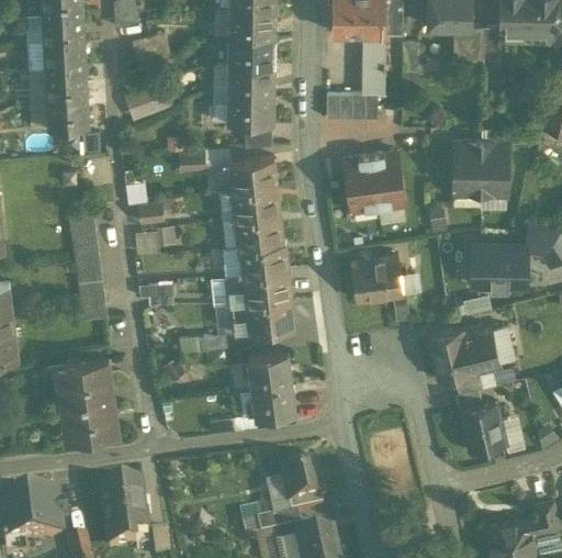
[(81,0),(41,0),(43,15),(82,13),(81,0)]
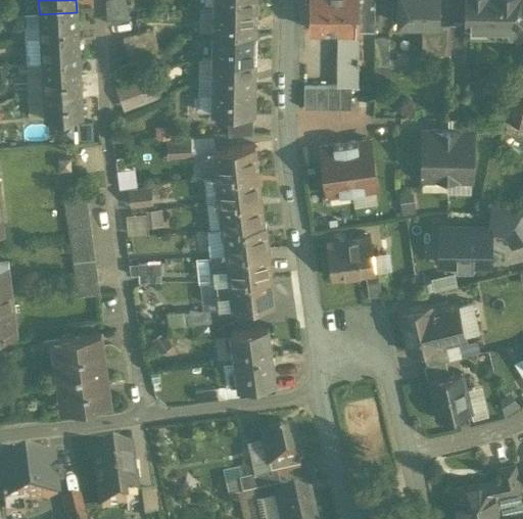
[(131,0),(109,0),(113,22),(134,19),(131,0)]
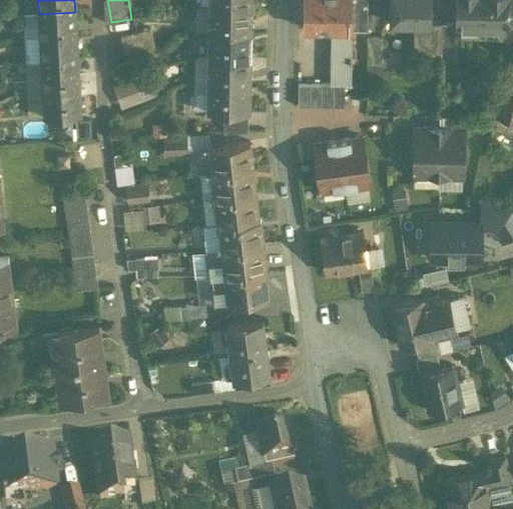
[(214,0),(214,9),(250,9),(250,0),(214,0)]
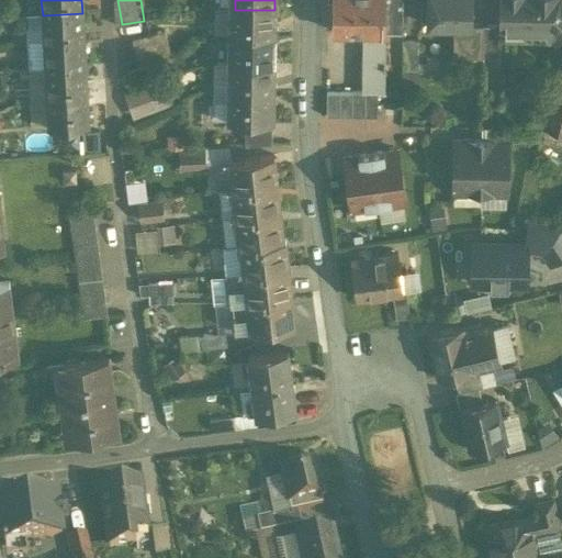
[(384,0),(332,0),(332,34),(362,34),(384,35),(384,0)]
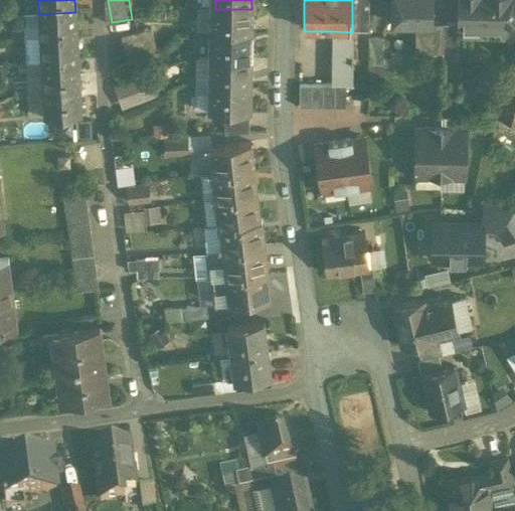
[(368,0),(352,0),(352,32),(368,32),(368,0)]
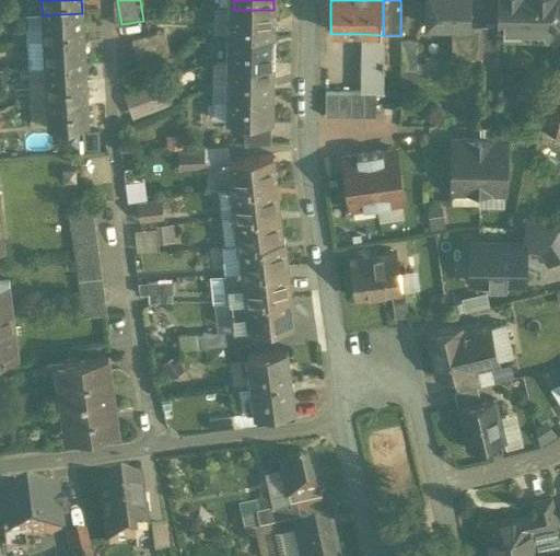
[(470,0),(426,0),(426,27),(452,29),(470,29),(470,27),(470,0)]
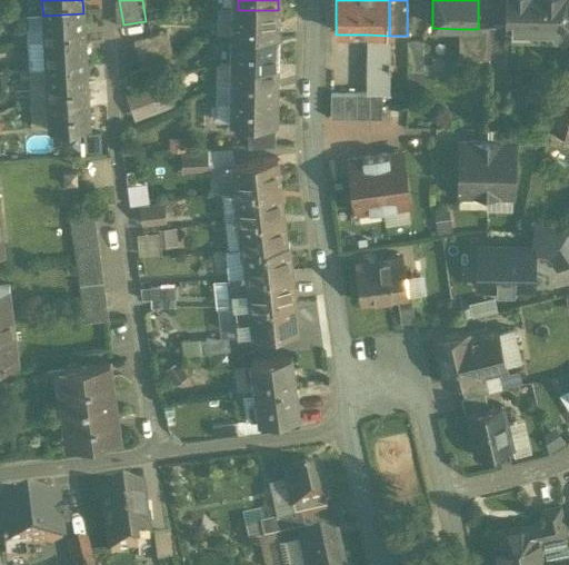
[(568,0),(505,0),(505,28),(505,38),(506,38),(558,38),(568,27),(568,0)]
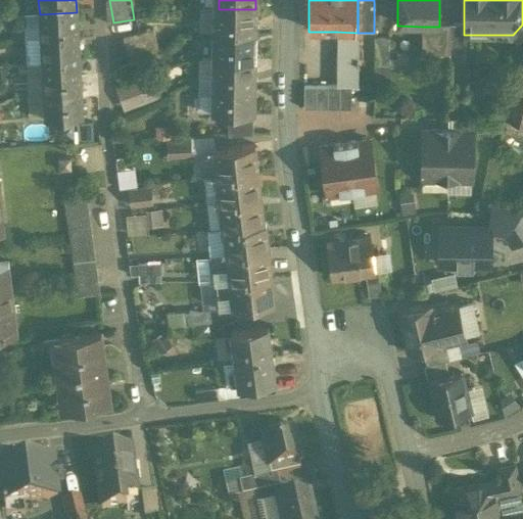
[(255,9),(219,9),(219,22),(214,22),(214,35),(252,36),(252,26),(255,26),(255,9)]
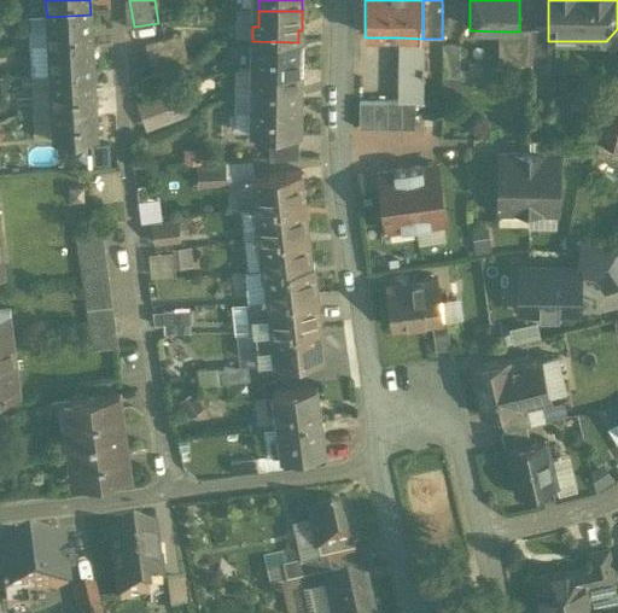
[(91,15),(47,17),(48,47),(92,45),(91,15)]
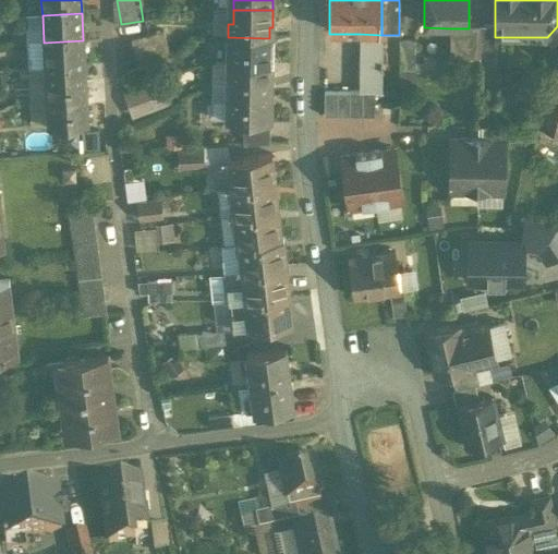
[(557,26),(547,37),(544,40),(553,49),(557,44),(557,26)]
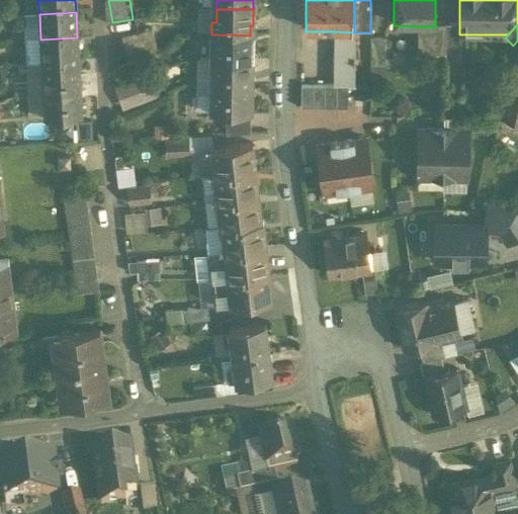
[(435,26),(418,26),(417,49),(443,49),(443,55),(444,55),(445,25),(435,25),(435,26)]
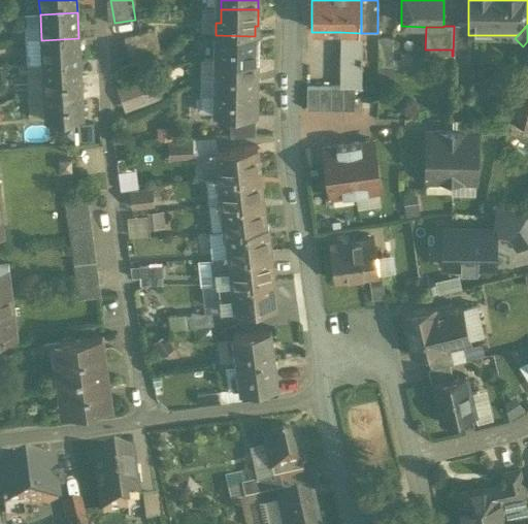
[(468,26),(454,26),(453,56),(452,63),(469,63),(469,35),(468,35),(468,26)]
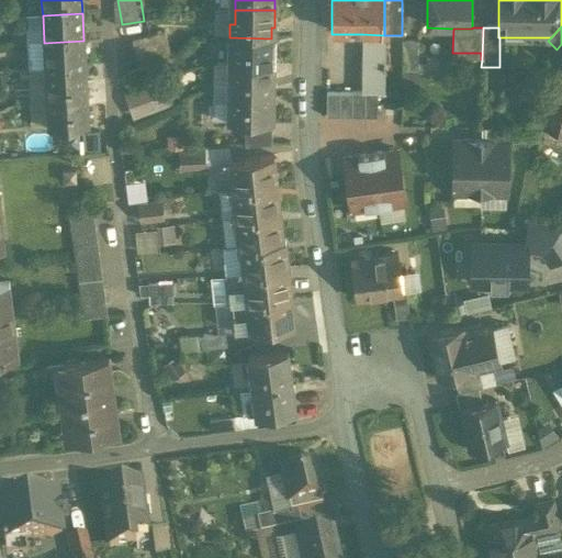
[(164,33),(132,42),(135,56),(168,47),(164,33)]
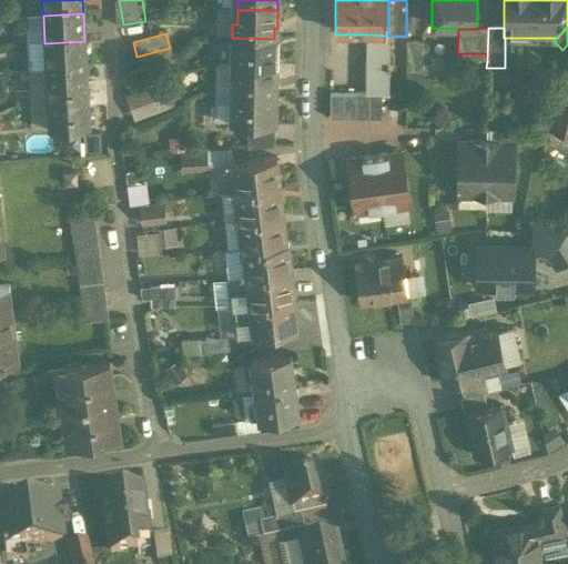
[(388,36),(366,34),(366,97),(381,97),(388,97),(388,36)]
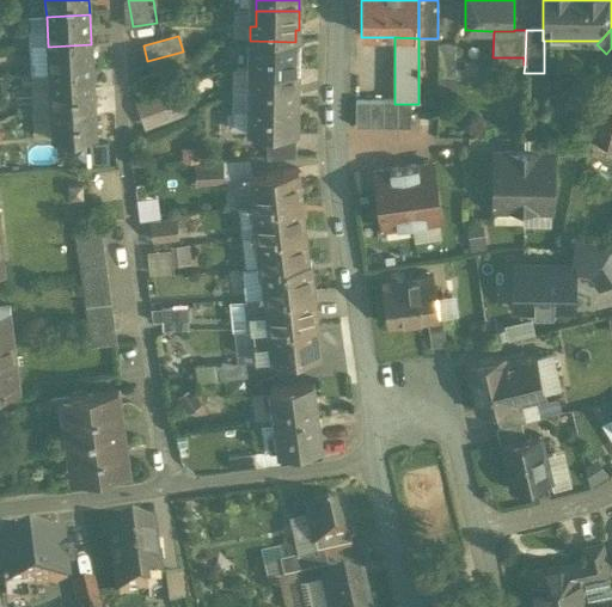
[(295,42),(250,41),(249,55),(255,55),(255,72),(298,72),(298,54),(295,54),(295,42)]
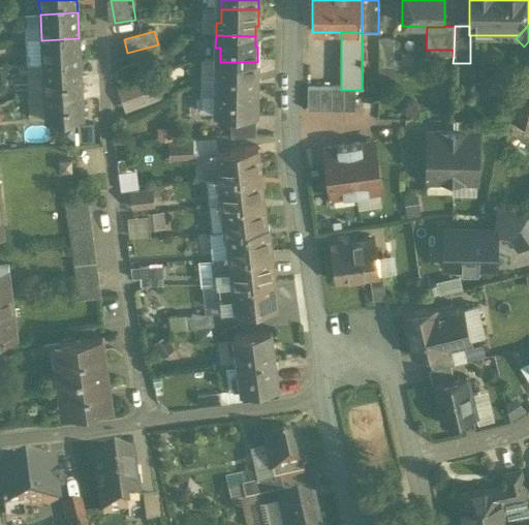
[(79,38),(41,40),(42,66),(80,64),(79,38)]
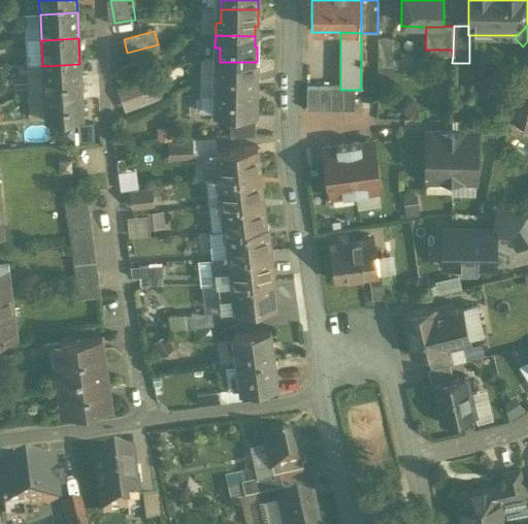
[(393,41),(377,41),(377,68),(392,68),(393,41)]
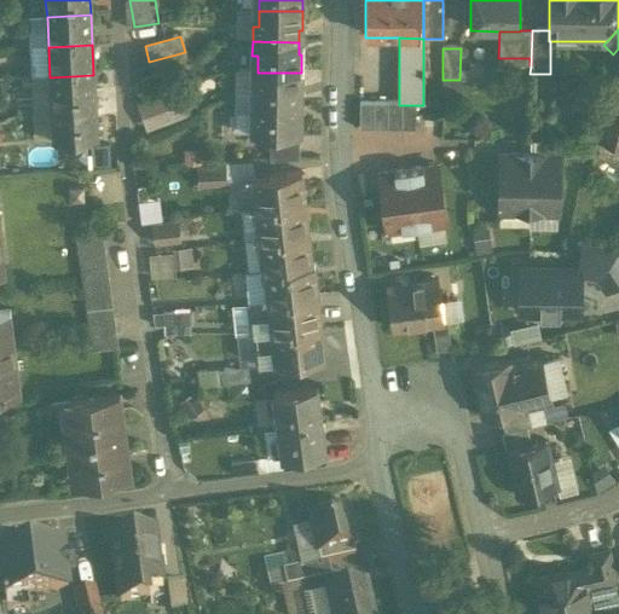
[(185,52),(149,62),(154,77),(189,69),(185,52)]
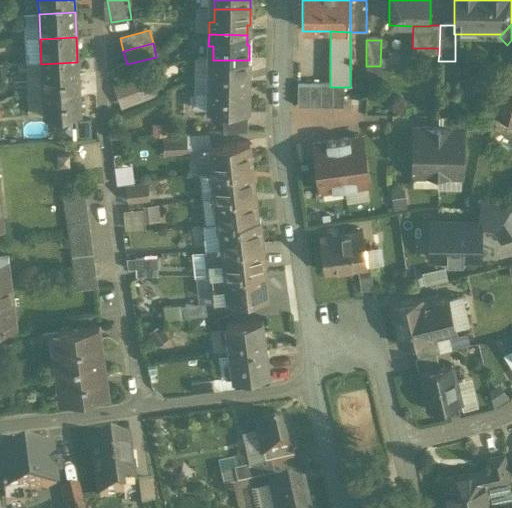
[(249,60),(213,60),(213,73),(208,73),(208,85),(246,86),(246,76),(249,76),(249,60)]
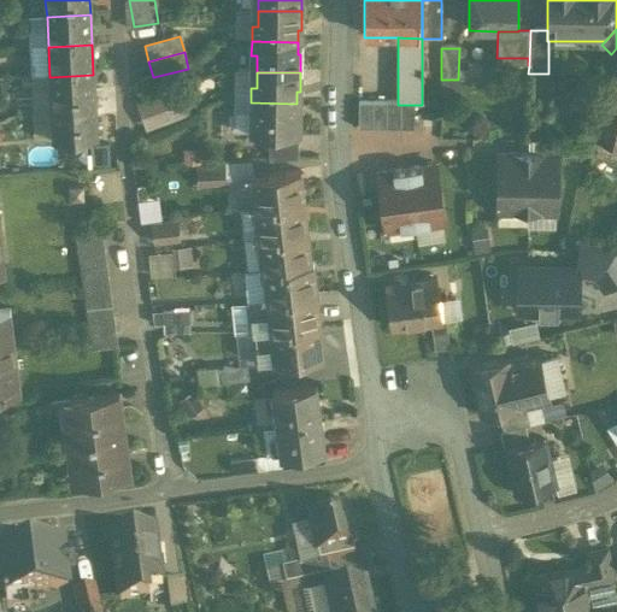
[(93,75),(50,77),(52,107),(95,105),(93,75)]
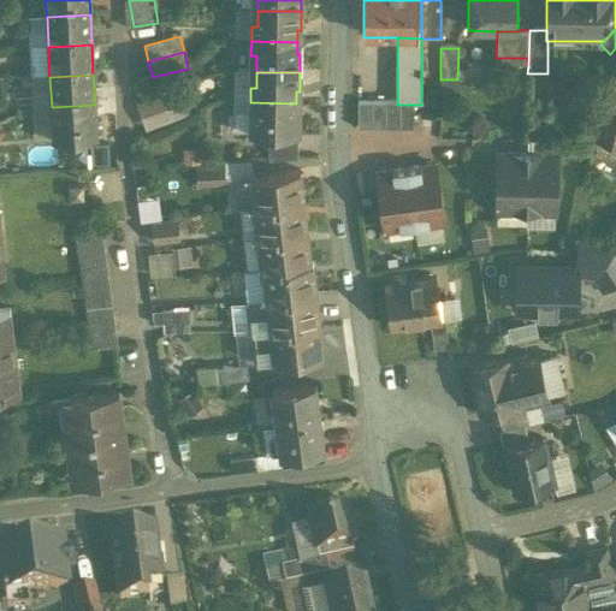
[(615,82),(612,78),(598,144),(615,148),(615,82)]
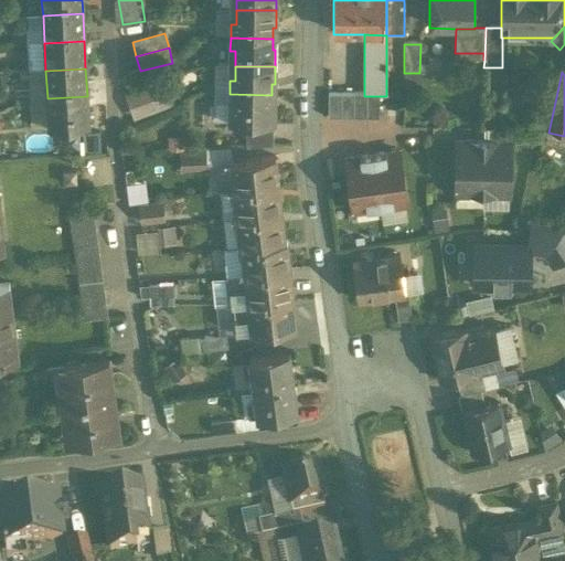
[(129,94),(139,119),(179,104),(169,78),(129,94)]
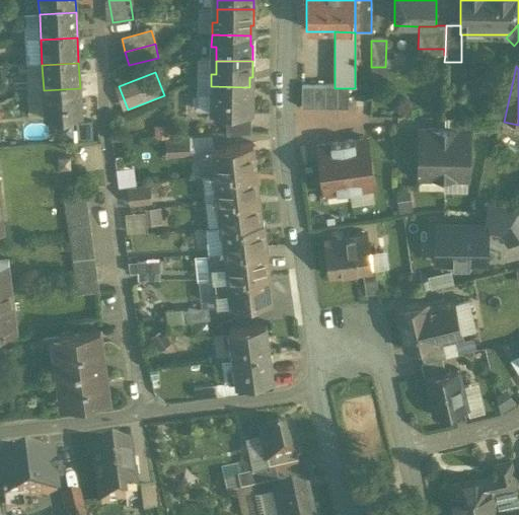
[(249,87),(211,86),(210,98),(215,98),(215,112),(210,112),(210,113),(250,114),(251,114),(251,97),(249,97),(249,87)]
